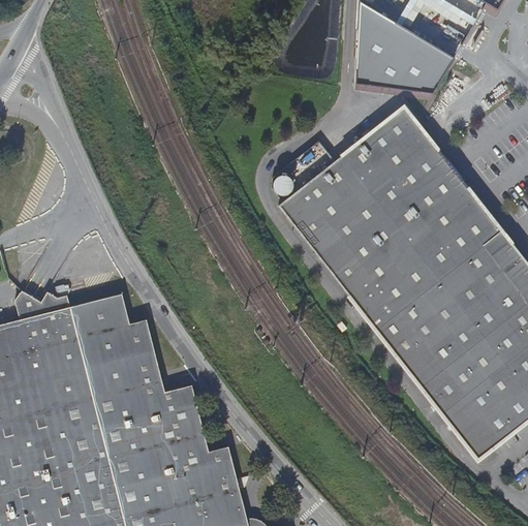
[(359,0),(353,79),(431,90),(452,55),(364,0),(359,0)]
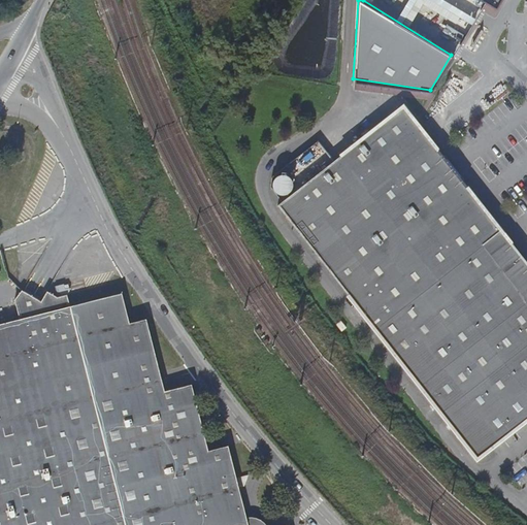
[(526,294),(486,242),(502,229),(404,104),(335,159),(285,199),(281,203),(480,456),(526,418),(526,294)]
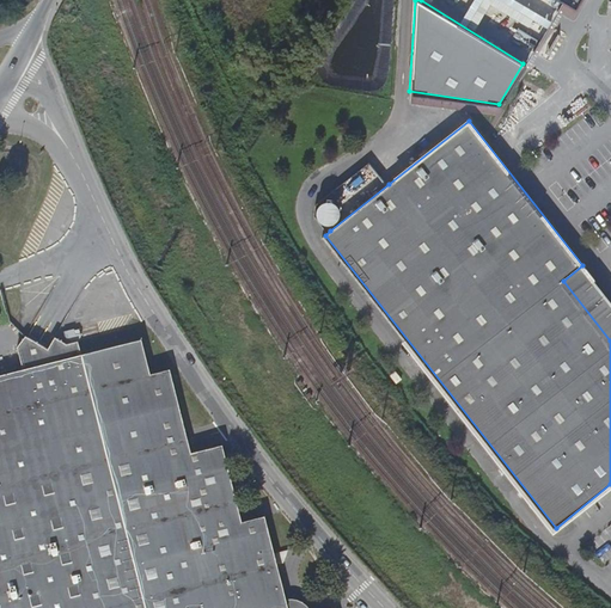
[(330,231),(389,184),(371,161),(317,203),(317,214),(330,231)]
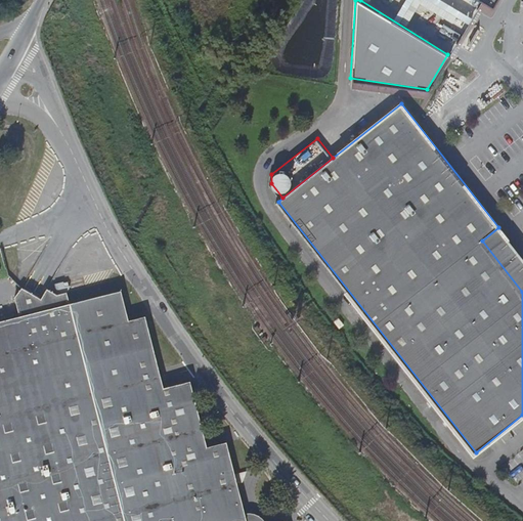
[(118,146),(115,139),(109,141),(112,148),(118,146)]
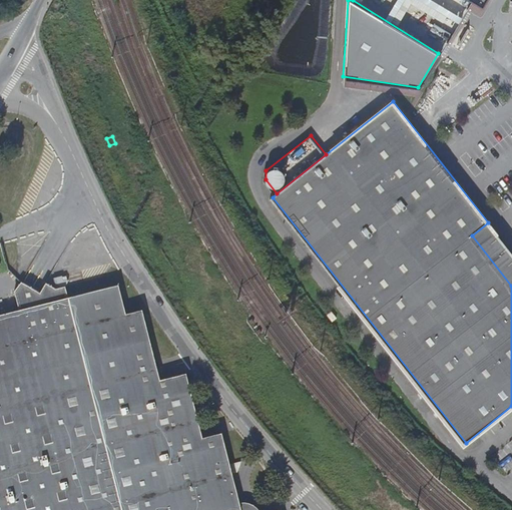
[(139,195),(136,188),(126,193),(128,199),(139,195)]
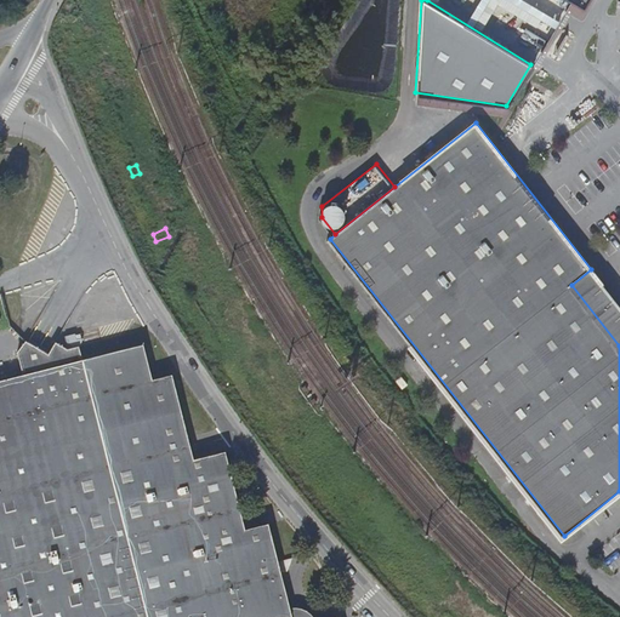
[(619,306),(591,269),(572,285),(619,346),(619,306)]
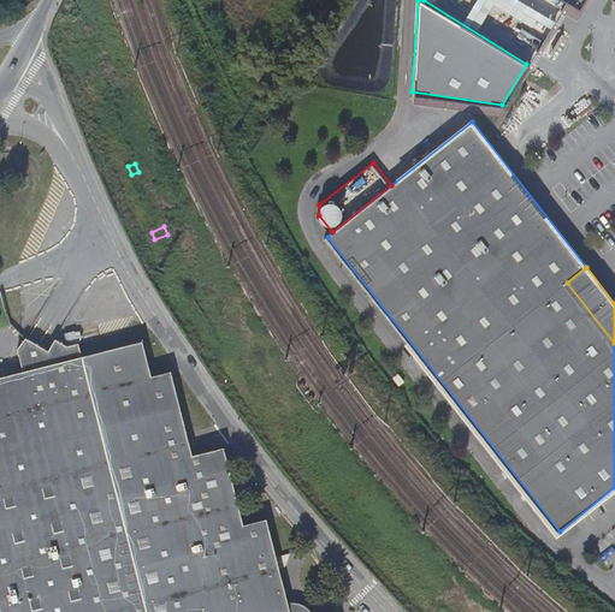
[(203,328),(197,332),(207,350),(216,345),(207,330),(205,331),(203,328)]
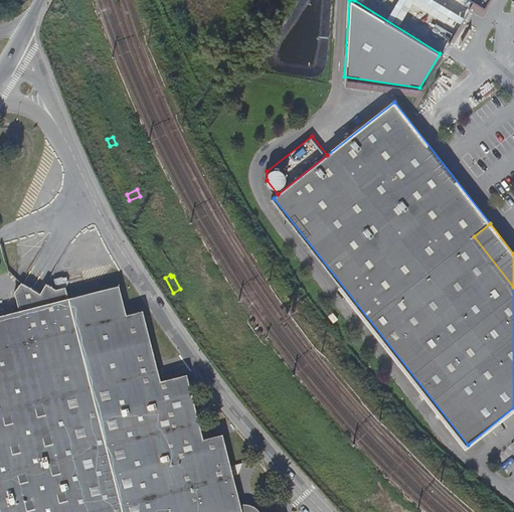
[(22,282),(14,292),(19,311),(44,305),(70,298),(68,287),(57,291),(47,284),(40,293),(22,282)]
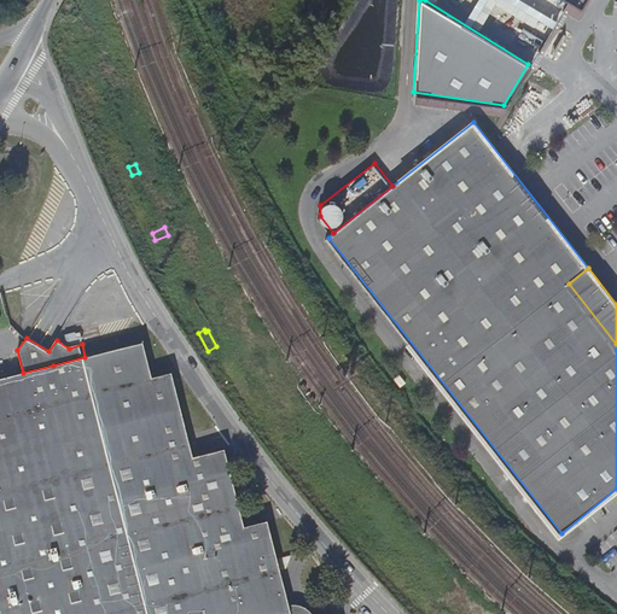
[(0,613),(339,613),(341,613),(339,613),(312,613),(308,609),(298,604),(289,603),(268,520),(246,526),(232,469),(227,449),(193,457),(172,372),(151,376),(143,343),(86,357),(85,357),(53,366),(24,373),(23,373),(0,378),(0,613)]
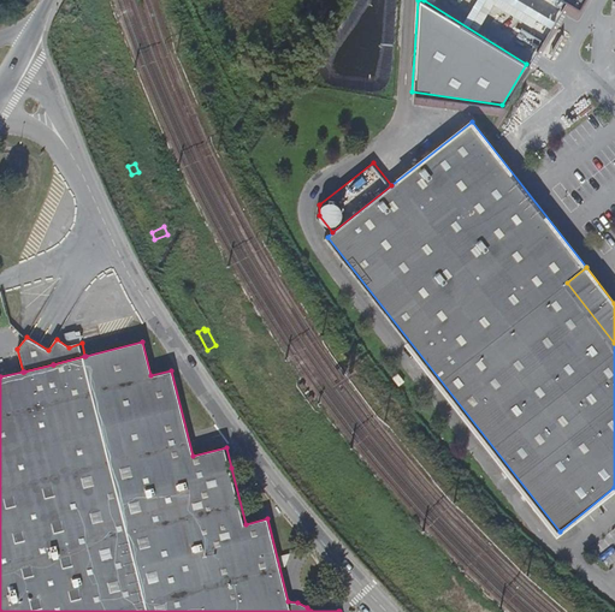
[(401,372),(396,375),(402,384),(407,380),(401,372)]
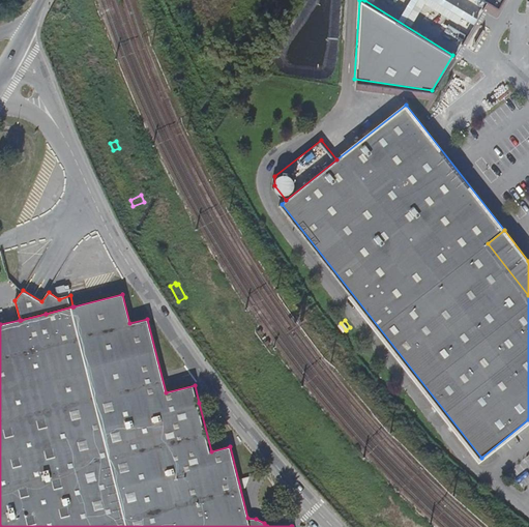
[(237,362),(228,369),(238,383),(247,377),(237,362)]
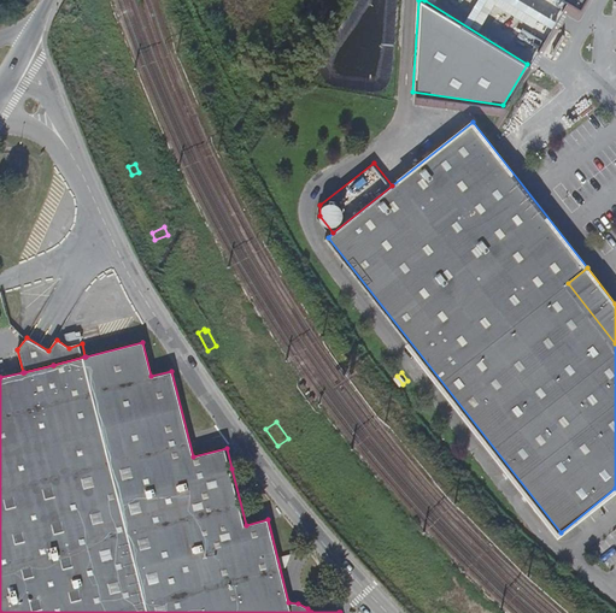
[(403,571),(392,581),(399,588),(409,578),(403,571)]
